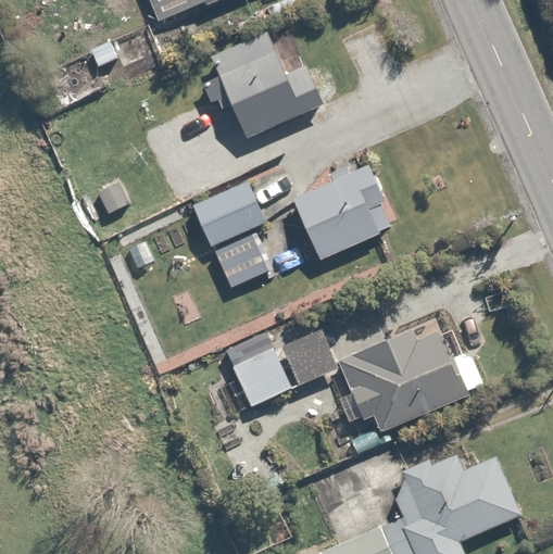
[(148,0),(158,23),(216,0),(148,0)]
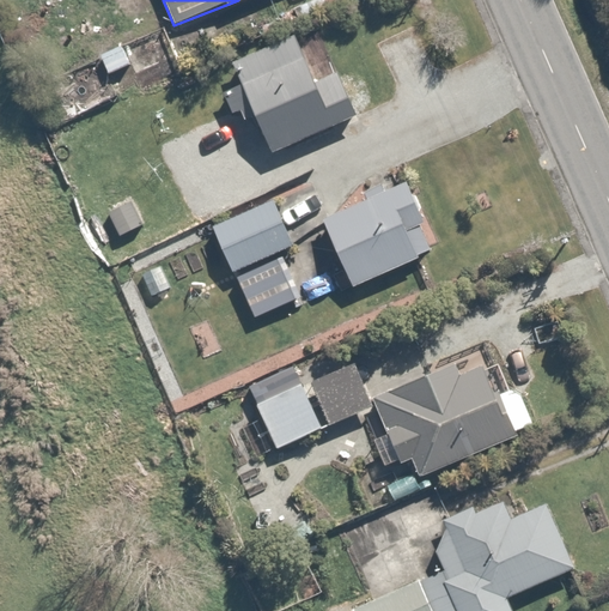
[(182,71),(158,22),(95,50),(115,94),(138,83),(141,90),(182,71)]
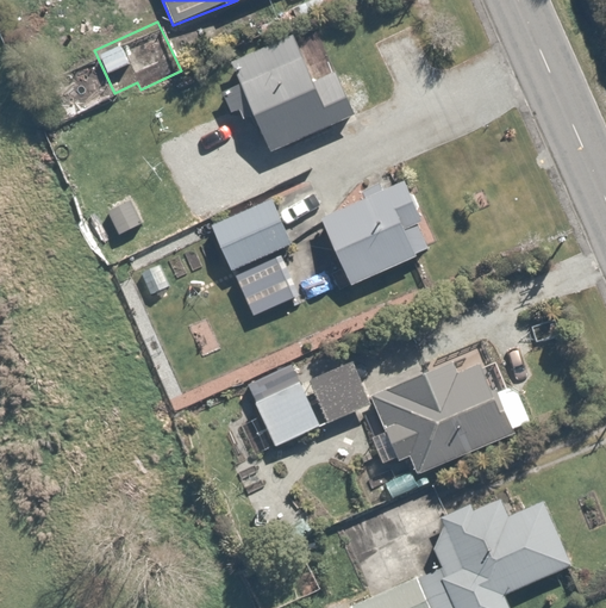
[(294,33),(232,57),(269,150),(354,117),(335,67),(311,76),(294,33)]
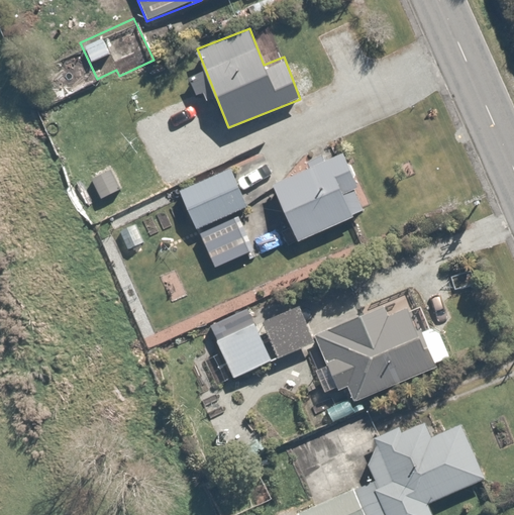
[(340,150),(272,183),(298,240),(368,208),(340,150)]
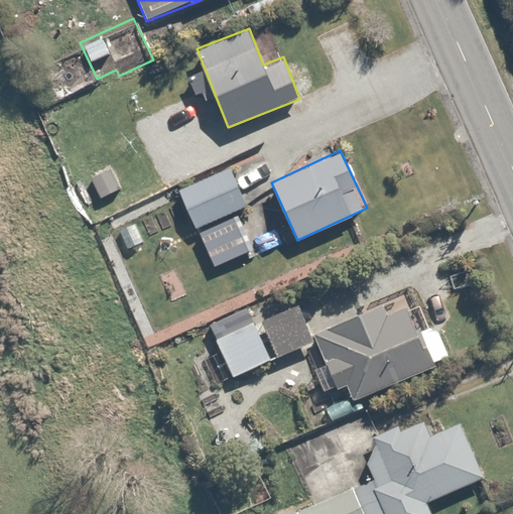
[(199,232),(210,227),(217,242),(234,233),(227,218),(249,206),(227,162),(175,188),(199,232)]
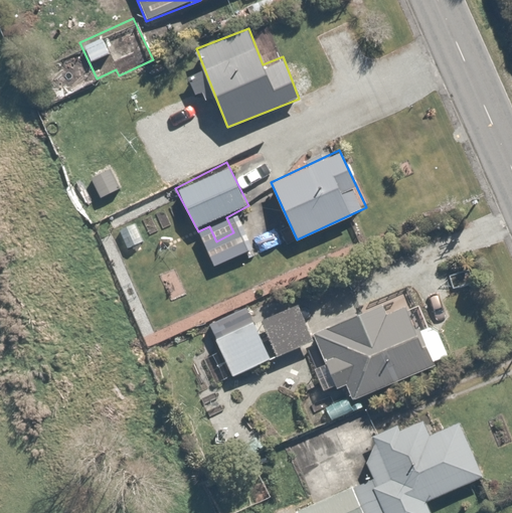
[(433,324),(416,330),(406,305),(386,313),(383,305),(315,332),(326,361),(335,357),(352,399),(432,368),(430,362),(446,356),(433,324)]
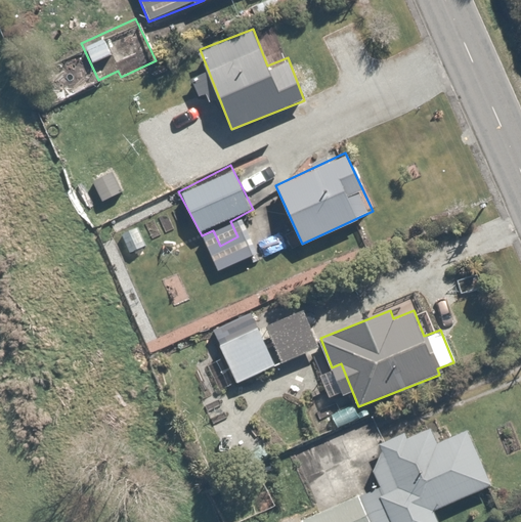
[(275,365),(253,319),(214,338),(236,384),(275,365)]
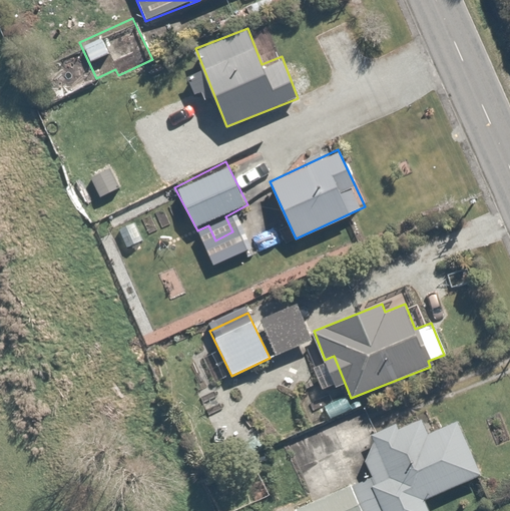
[(426,510),(423,503),(484,477),(458,418),(431,430),(423,412),(370,435),(386,472),(296,510),(426,510)]
